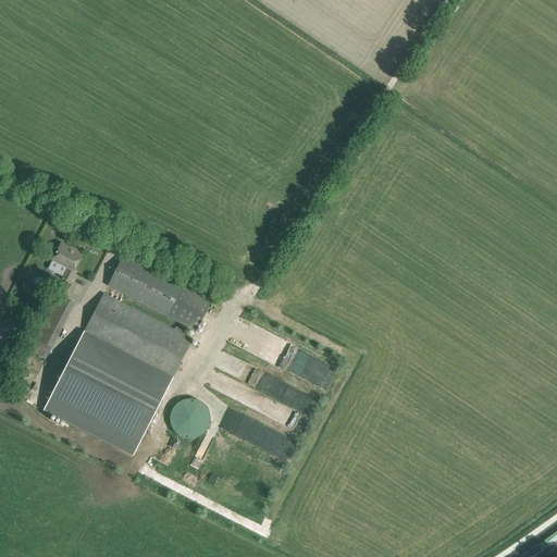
[(51,261),(65,269),(60,280),(70,285),(75,276),(72,274),(83,254),(75,249),(74,251),(61,244),(56,254),(51,261)]
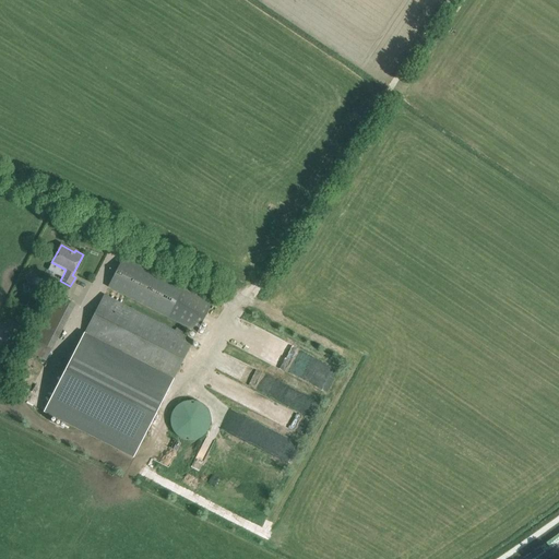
[(123,259),(108,287),(197,332),(212,304),(123,259)]
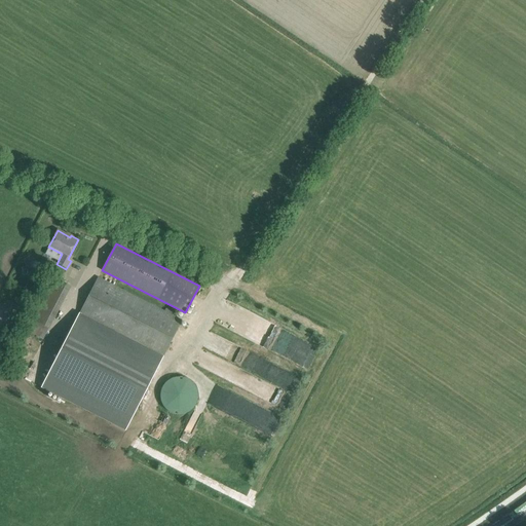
[(42,293),(62,303),(70,288),(50,277),(42,293)]
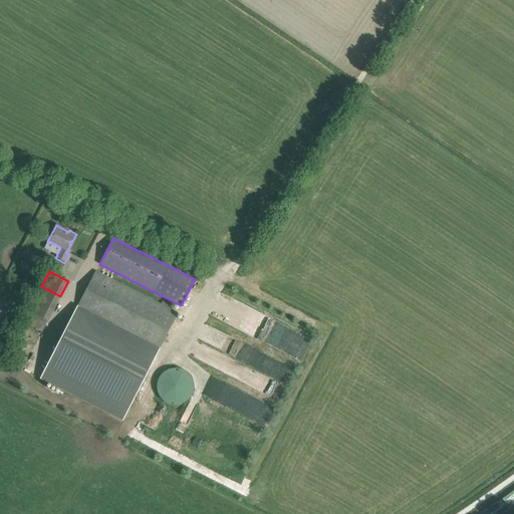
[(178,313),(96,272),(78,308),(160,348),(178,313)]
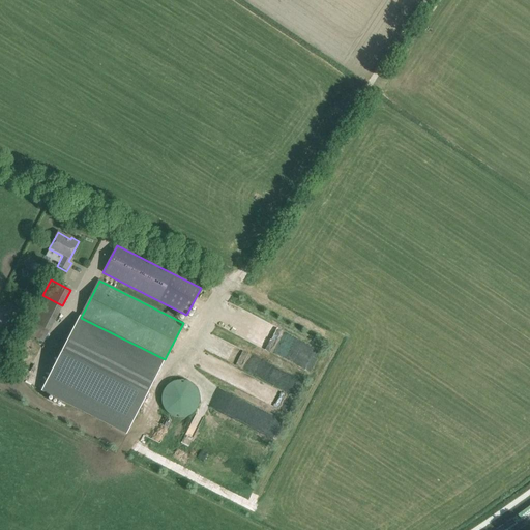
[(315,366),(323,345),(225,305),(215,327),(315,366)]
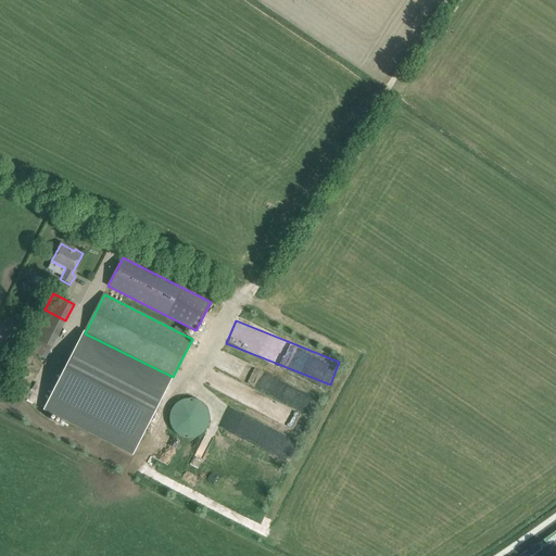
[(173,377),(85,333),(45,412),(133,456),(173,377)]
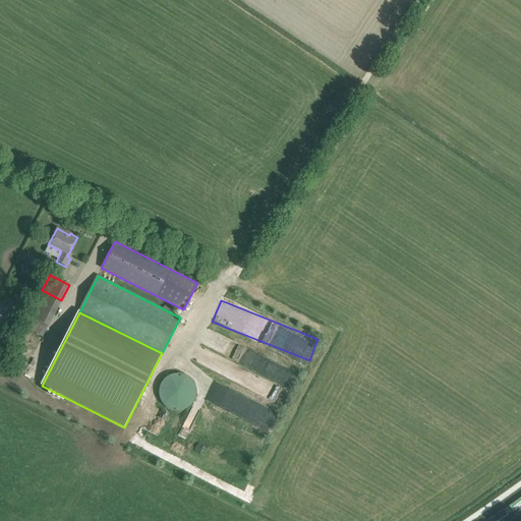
[(168,408),(175,411),(180,411),(186,409),(191,405),(195,399),(196,394),(195,387),(192,382),(188,378),(182,374),(175,374),(170,375),(165,380),(161,384),(159,390),(159,395),(160,399),(163,405),(168,408)]
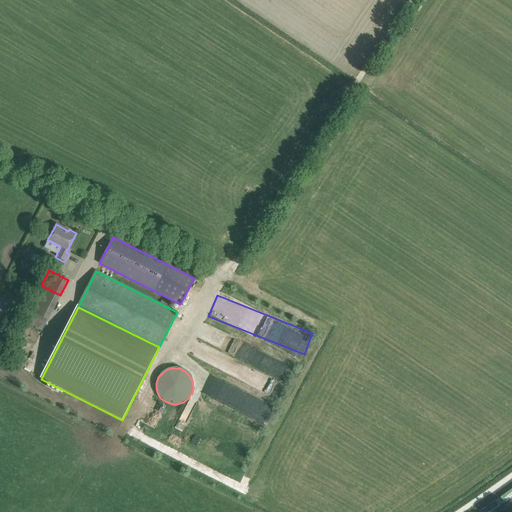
[(181,429),(189,414),(184,411),(176,427),(181,429)]
